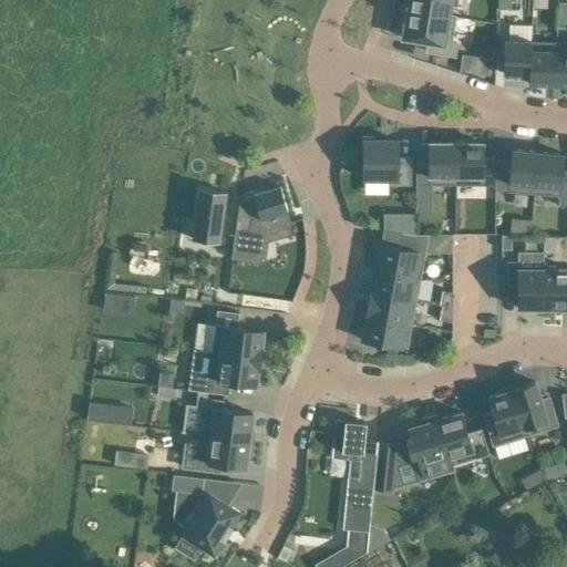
[(409,0),(408,9),(455,17),(464,19),(465,17),(450,14),(451,0),(409,0)]
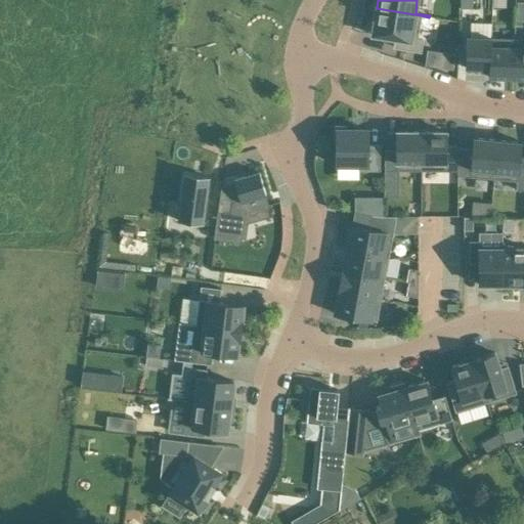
[(421,15),(377,8),(373,34),(396,38),(394,47),(421,51),(423,40),(417,39),(421,15)]
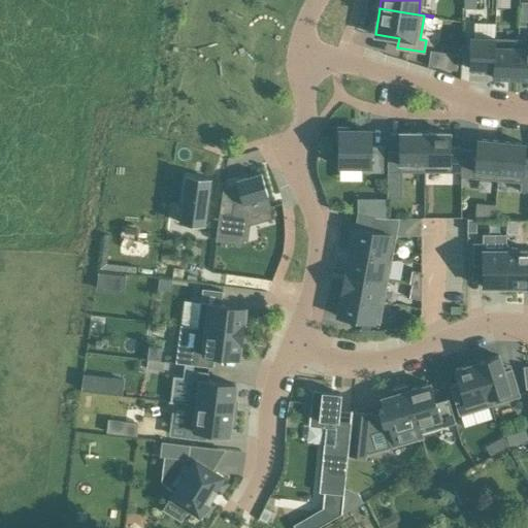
[(494,38),(469,37),(468,68),(492,69),(494,38)]
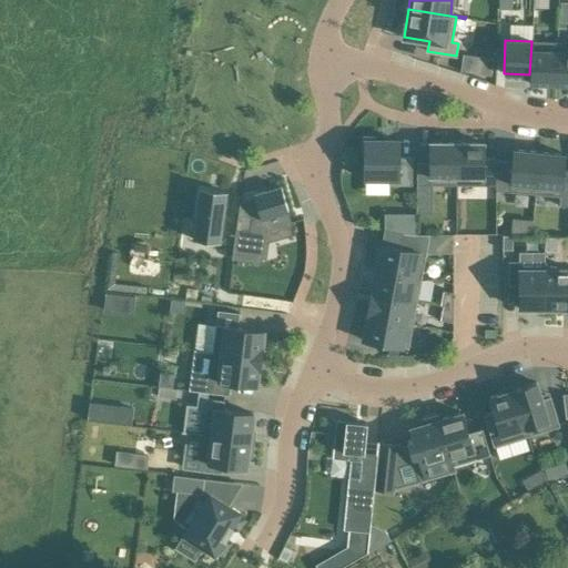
[(558,42),(531,41),(529,74),(529,83),(556,84),(558,42)]
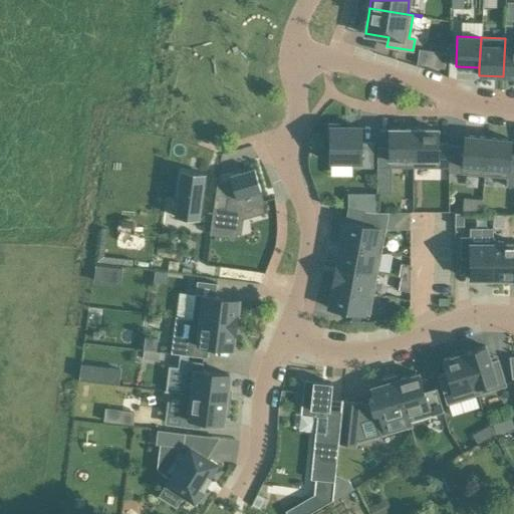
[(513,37),(505,38),(503,76),(513,76),(513,37)]
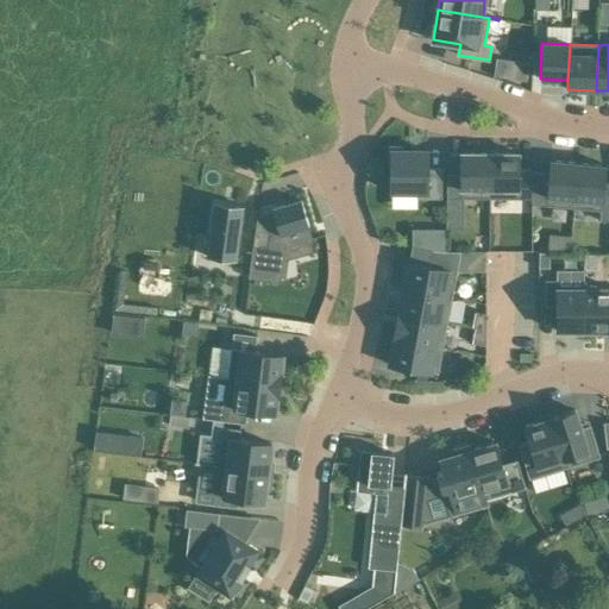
[(513,77),(513,79),(527,80),(529,63),(515,61),(513,77)]
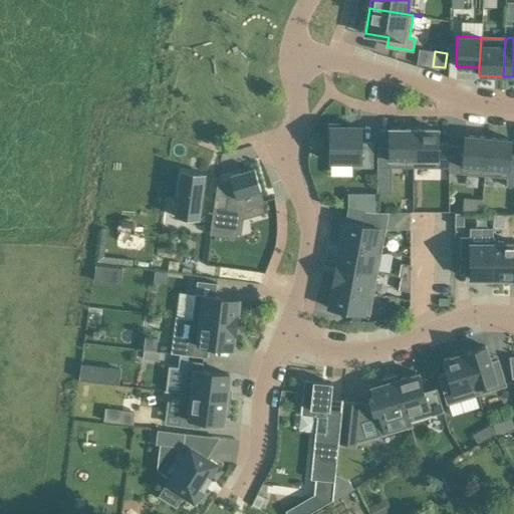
[(330,139),(332,139),(330,160),(354,162),(354,165),(373,167),(375,143),(364,142),(365,126),(343,125),(343,123),(331,123),(330,139)]
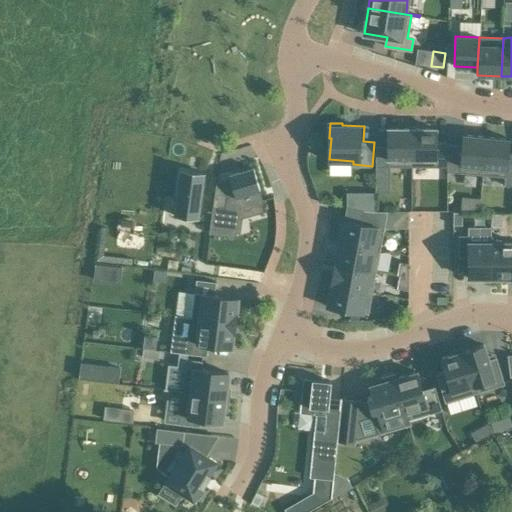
[(376,148),(376,166),(389,166),(412,166),(412,128),(388,128),(388,148),(376,148)]
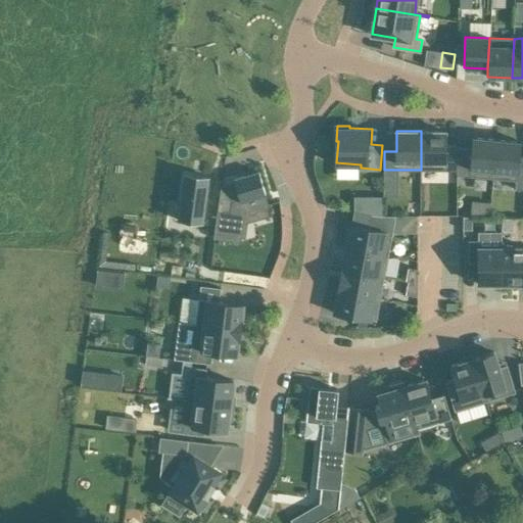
[(421,131),(421,170),(445,171),(458,171),(458,151),(445,151),(445,146),(445,145),(445,131),(421,131)]
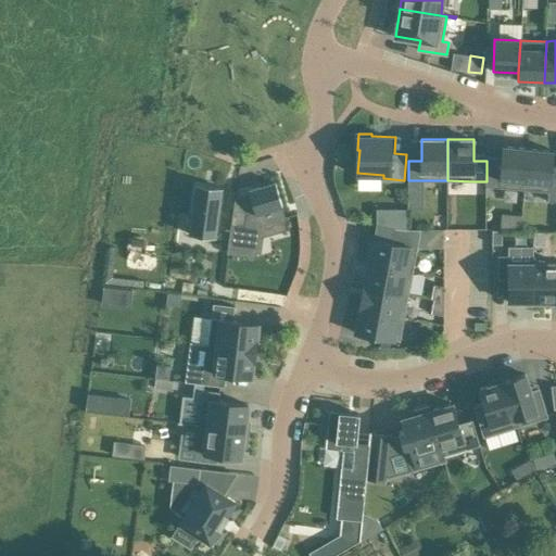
[(487,181),(487,186),(498,187),(525,190),(528,148),(503,146),(502,158),(487,156),(487,161),(487,181)]
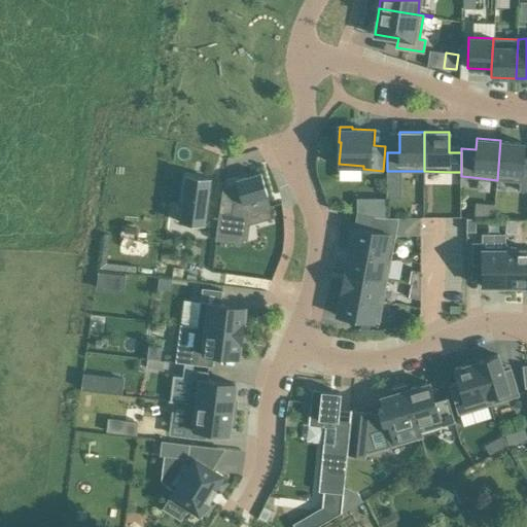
[(500,140),(497,180),(520,182),(519,190),(526,190),(526,156),(524,156),(525,143),(500,140)]
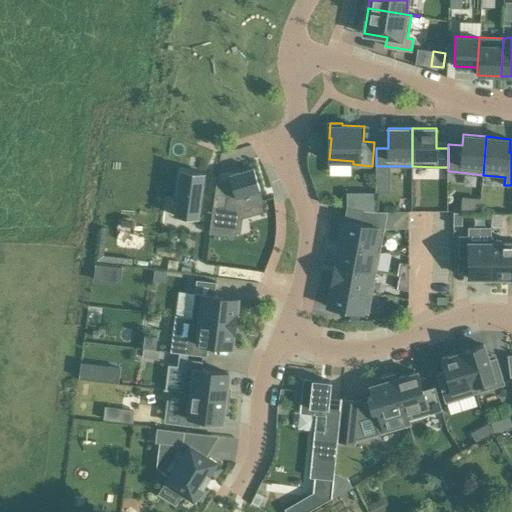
[(213,206),(209,233),(236,237),(240,209),(263,202),(253,168),(229,175),(235,194),(226,197),(225,208),(213,206)]
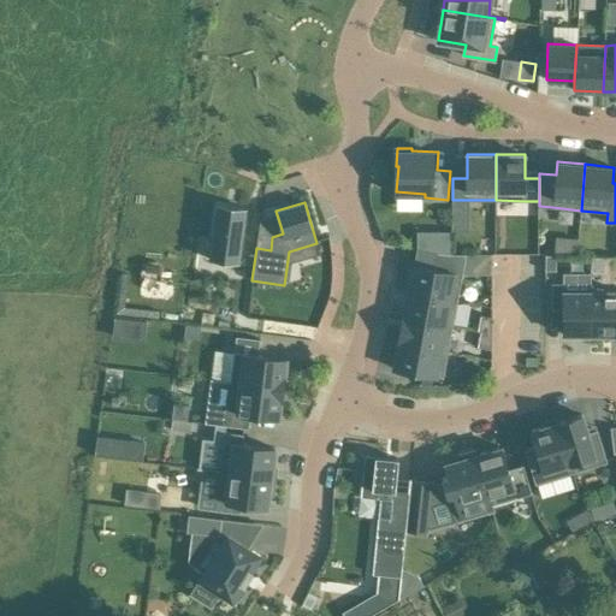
[(218,206),(212,260),(242,262),(249,208),(218,206)]
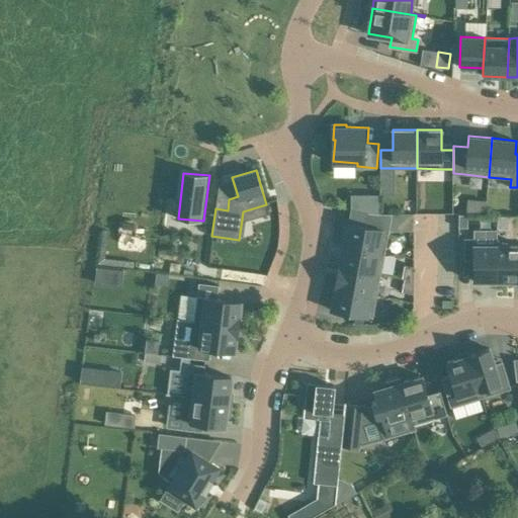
[(367,194),(367,212),(377,213),(379,213),(379,194),(367,194)]
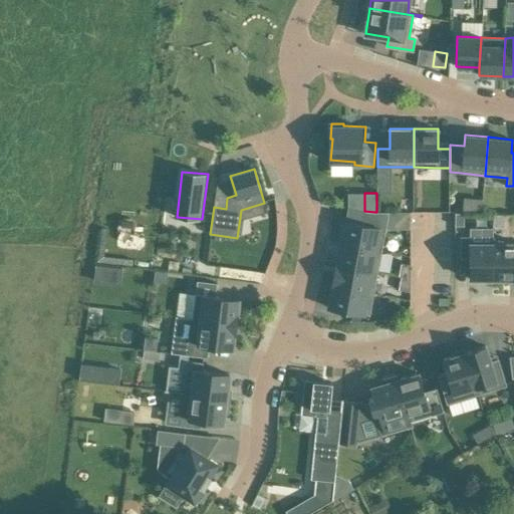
[(344,221),(340,242),(381,250),(389,212),(376,212),(374,212),(364,211),(362,224),(344,221)]
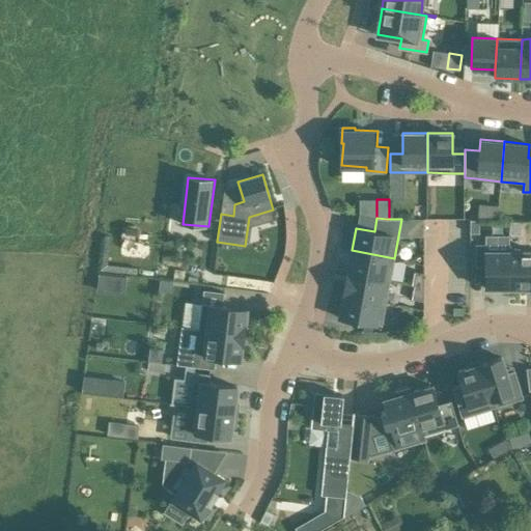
[(510,221),(510,234),(510,235),(522,235),(522,234),(522,222),(510,221)]
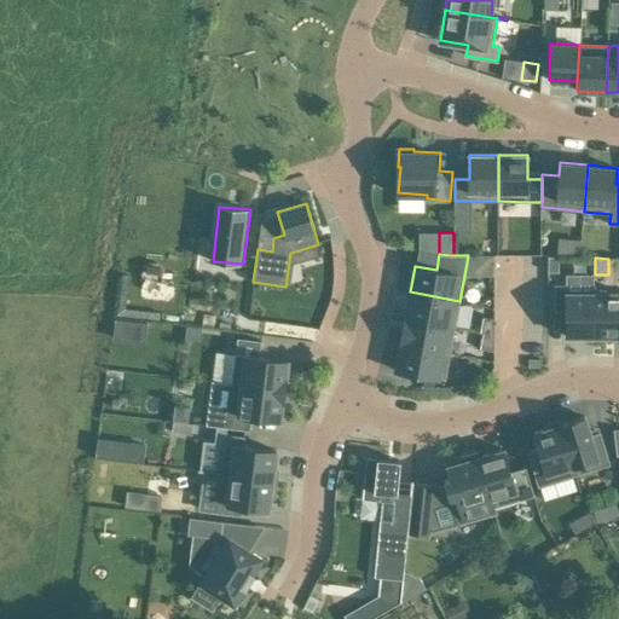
[(549,259),(549,275),(559,275),(560,259),(549,259)]
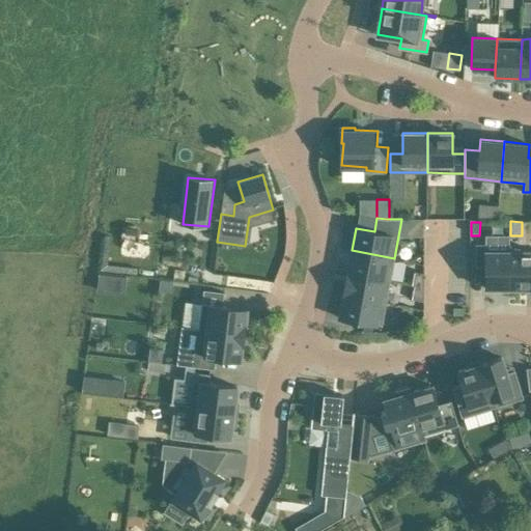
[(485,244),(476,244),(476,266),(485,266),(485,288),(510,288),(510,251),(485,251),(485,244)]
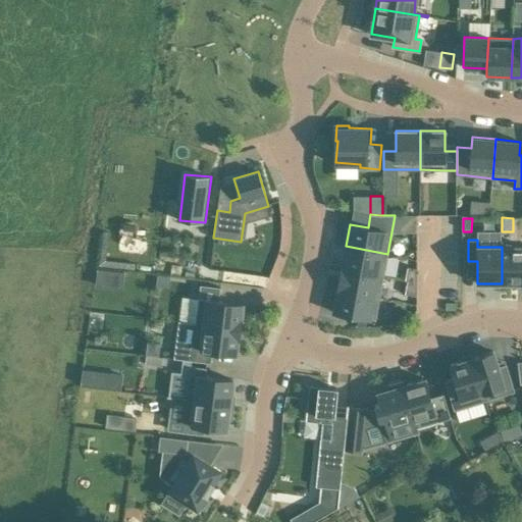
[(346,246),(342,268),(383,276),(387,254),(346,246)]
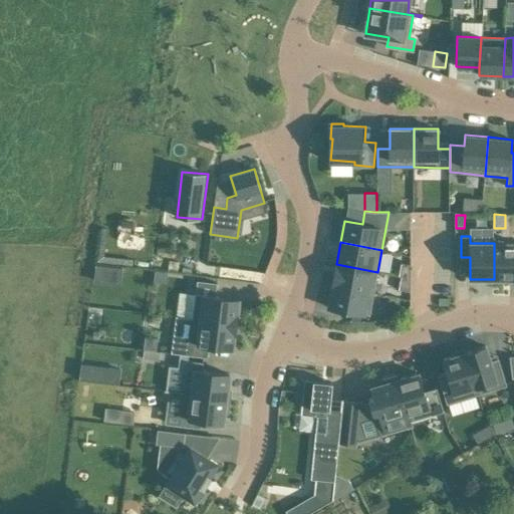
[(513,242),(494,243),(494,279),(513,278),(513,242)]
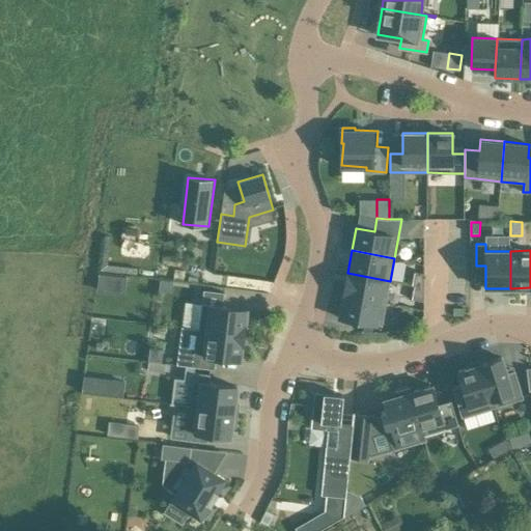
[(414,271),(412,284),(414,285),(423,286),(423,273),(414,271)]
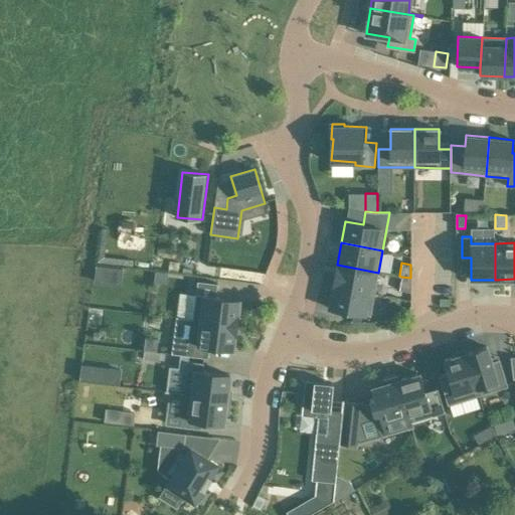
[(337,265),(333,287),(374,294),(378,273),(337,265)]
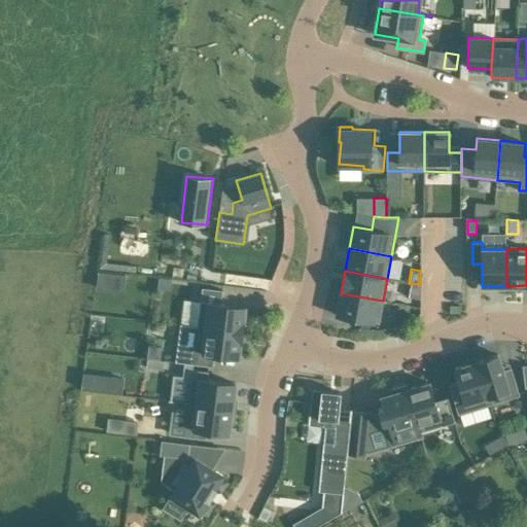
[(172,279),(159,277),(157,288),(170,290),(172,279)]
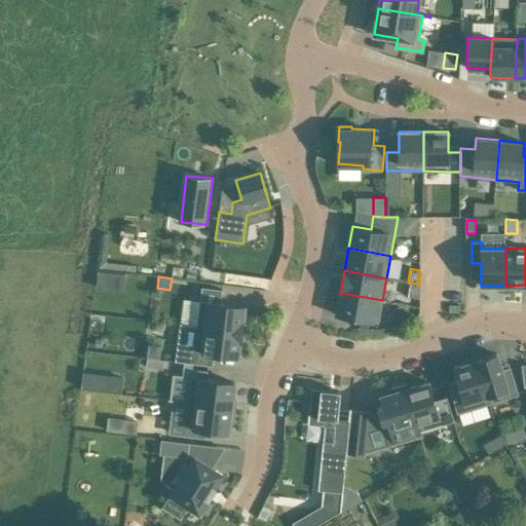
[(410,283),(408,296),(419,298),(419,284),(410,283)]
